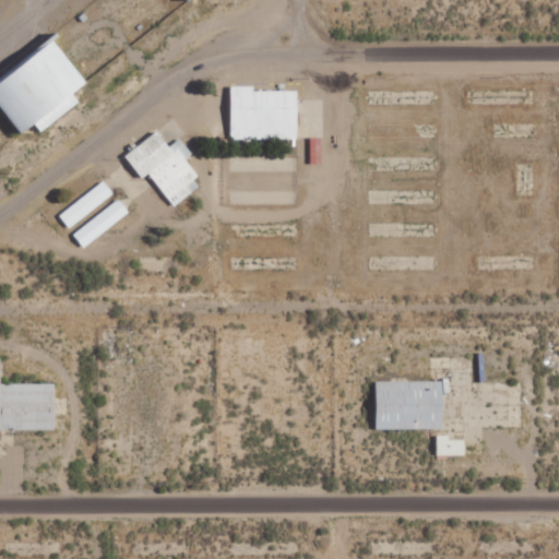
[(0,83),(0,100),(24,131),(91,81),(56,38),(0,83)]
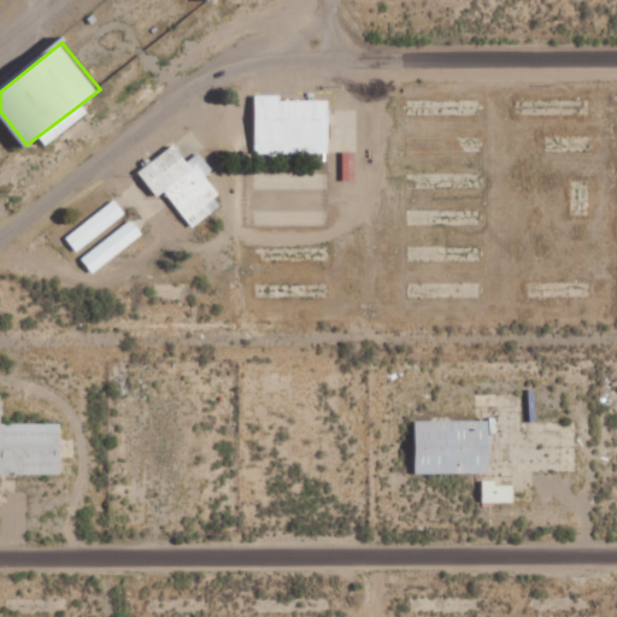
[(256,153),(330,153),(331,100),(282,99),(282,95),(257,94),(256,153)]
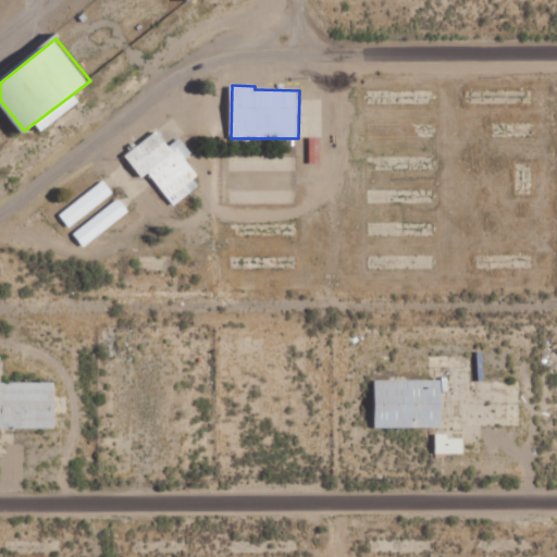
[(203,184),(185,158),(193,153),(181,137),(170,146),(159,131),(125,155),(143,178),(150,173),(173,206),(203,184)]
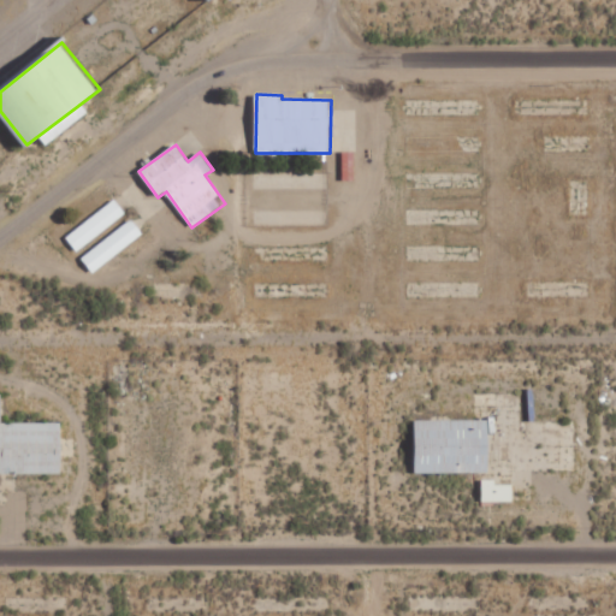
[(66,237),(77,252),(112,225),(111,224),(126,212),(116,199),(66,237)]
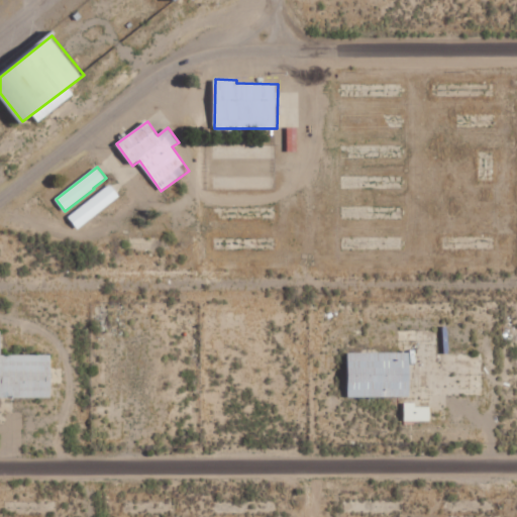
[(68,214),(76,227),(121,198),(113,185),(68,214)]
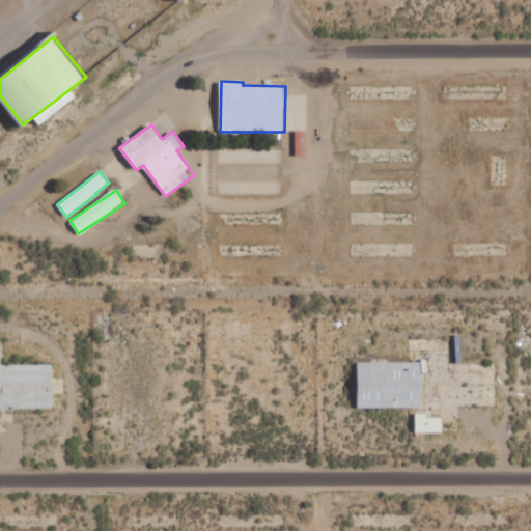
[(55,364),(2,364),(2,339),(0,338),(0,408),(55,408),(55,364)]
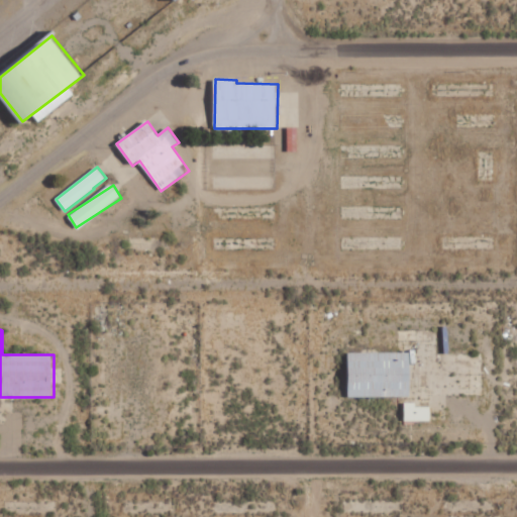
[(413,353),(350,352),(349,397),(412,398),(413,353)]
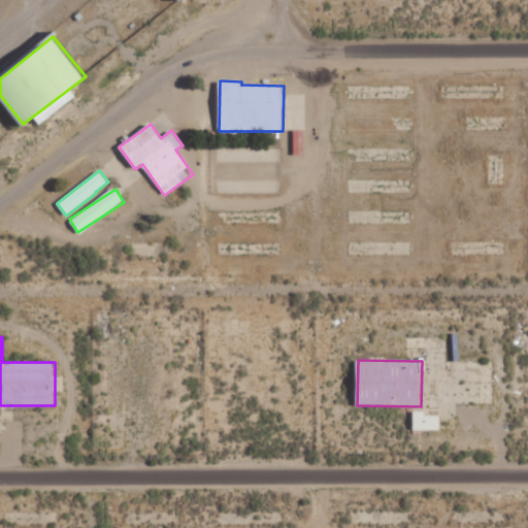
[(414,431),(441,430),(440,416),(425,416),(425,411),(414,411),(414,431)]
